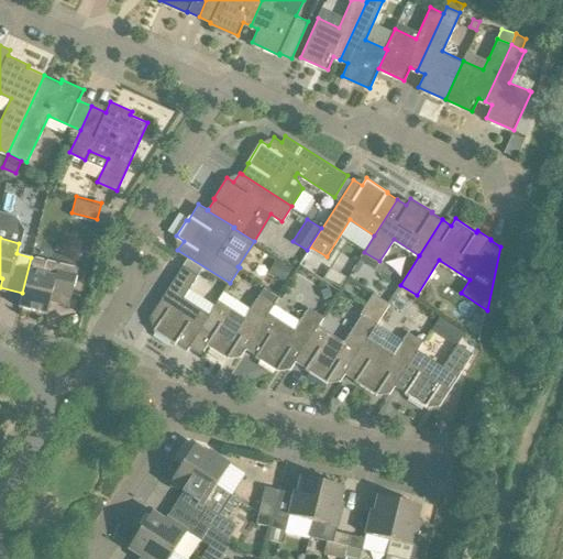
[(79,266),(32,254),(31,258),(22,293),(20,304),(47,310),(52,293),(72,297),(79,266)]
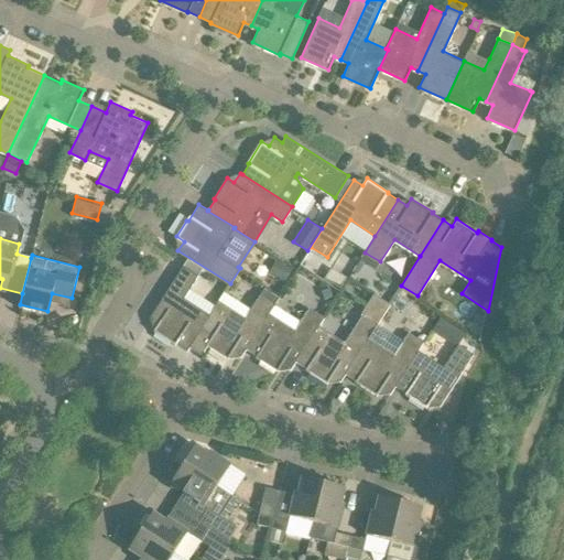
[(268,271),(284,280),(290,268),(273,259),(268,271)]
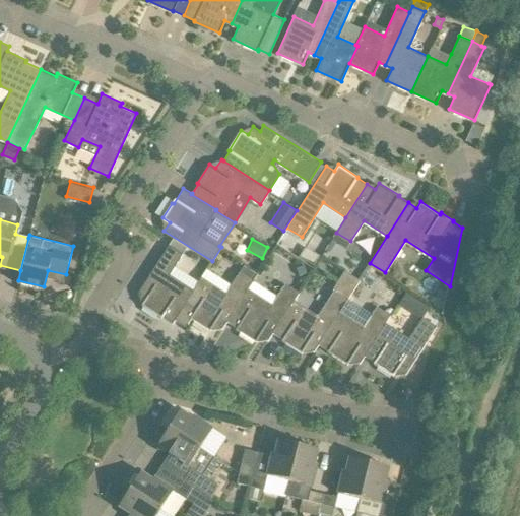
[(172,322),(174,318),(193,289),(167,274),(182,253),(169,244),(138,292),(146,297),(142,304),(161,316),(163,315),(172,322)]
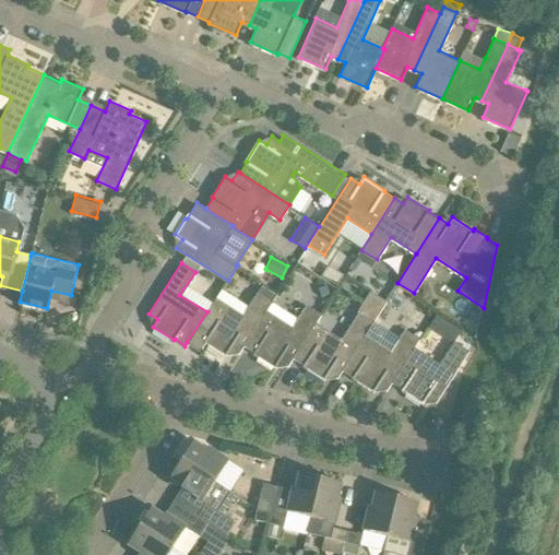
[(344,274),(329,264),(322,274),(337,284),(344,274)]
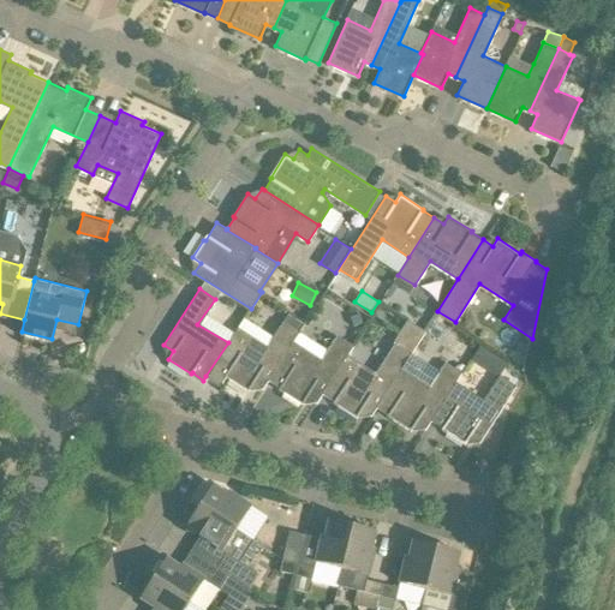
[(363,323),(359,311),(350,315),(353,326),(363,323)]
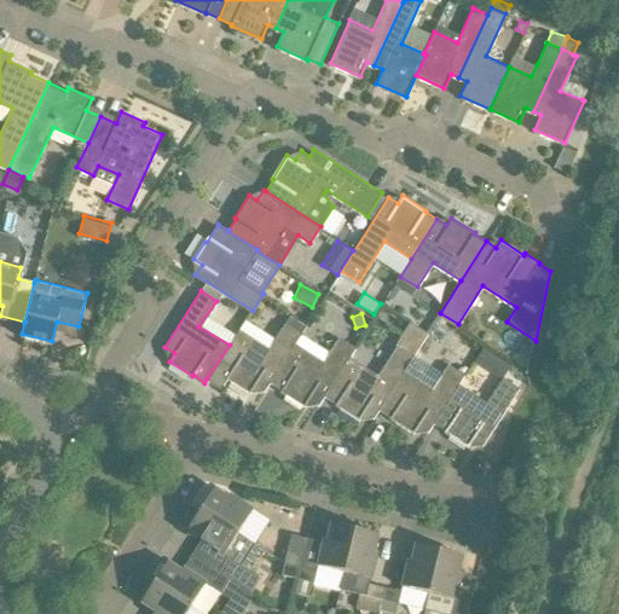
[(285,323),(300,331),(305,324),(290,316),(285,323)]
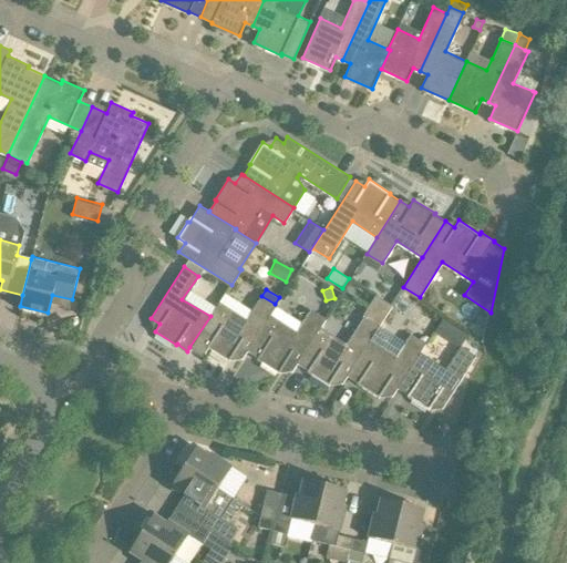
[(347,343),(321,326),(298,361),(309,368),(308,370),(329,384),(333,376),(343,382),(348,374),(370,340),(393,303),(378,293),(347,343)]
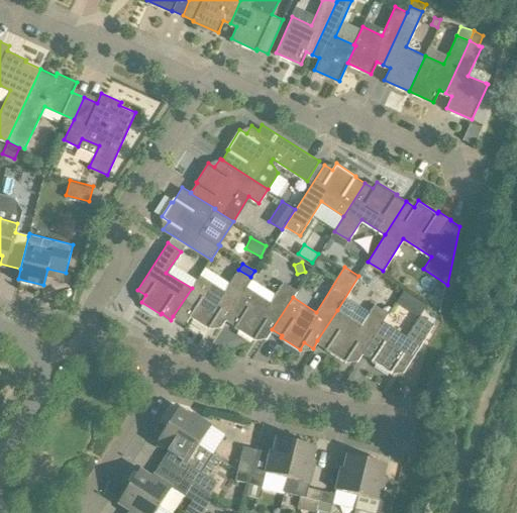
[(201,275),(192,288),(173,316),(184,323),(190,315),(209,327),(213,320),(221,326),(226,318),(251,278),(250,277),(238,270),(237,269),(229,282),(223,290),(201,275)]
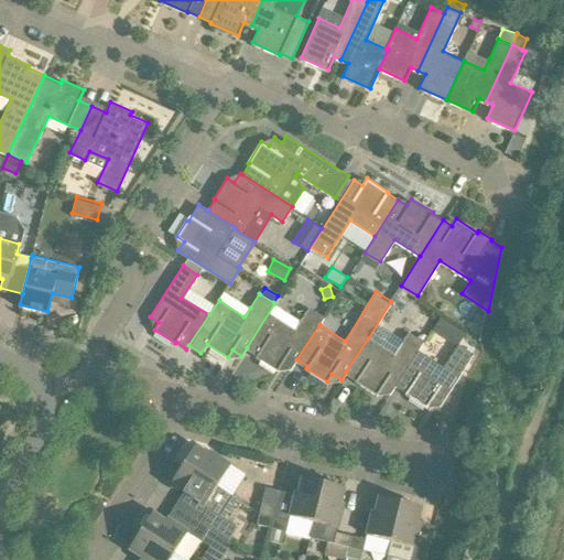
[(300,320),(274,303),(247,347),(257,354),(257,355),(278,369),(282,362),(291,367),(296,359),(320,324),(325,315),(310,305),(300,320)]
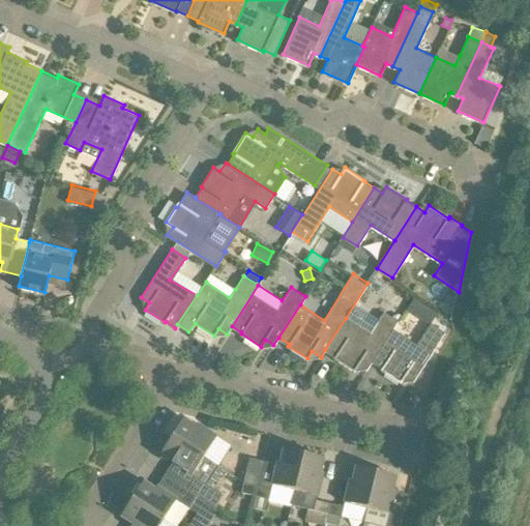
[(407,309),(418,316),(425,304),(414,297),(407,309)]
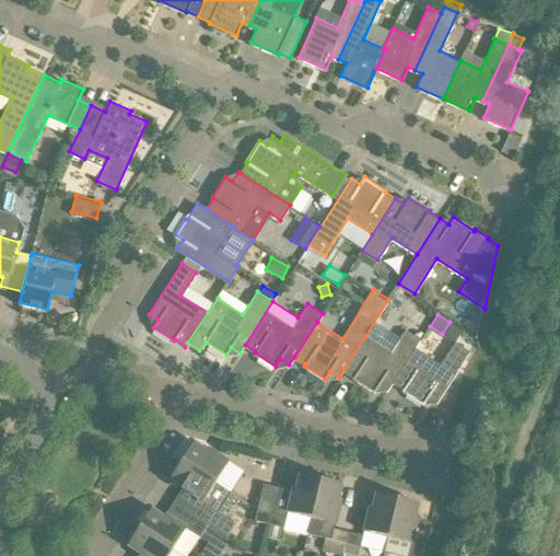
[(391,351),(365,336),(343,369),(354,375),(353,378),(375,391),(380,384),(388,390),(393,381),(416,346),(421,337),(406,327),(391,351)]
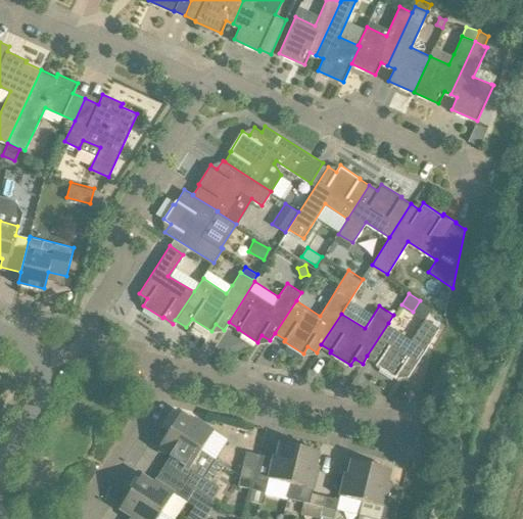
[(412,338),(388,323),(367,356),(377,362),(376,364),(396,376),(400,369),(409,375),(439,326),(425,317),(412,338)]
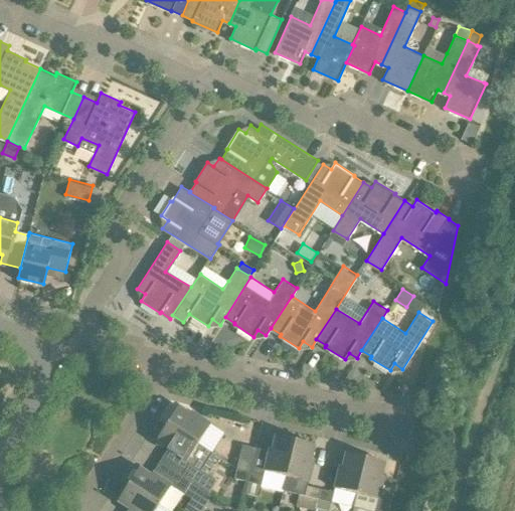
[(168,421),(198,442),(211,422),(191,409),(190,412),(178,404),(168,421)]
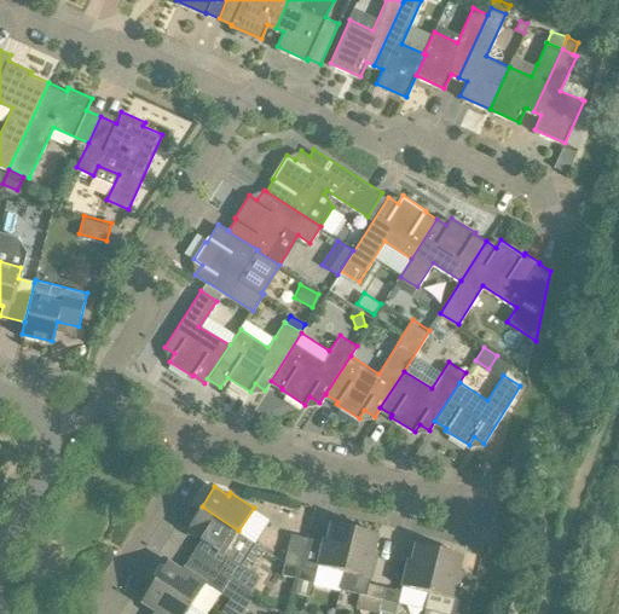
[(201,539),(206,542),(227,556),(219,571),(230,578),(250,591),(260,577),(235,560),(249,537),(238,531),(202,507),(189,527),(202,536),(201,539)]
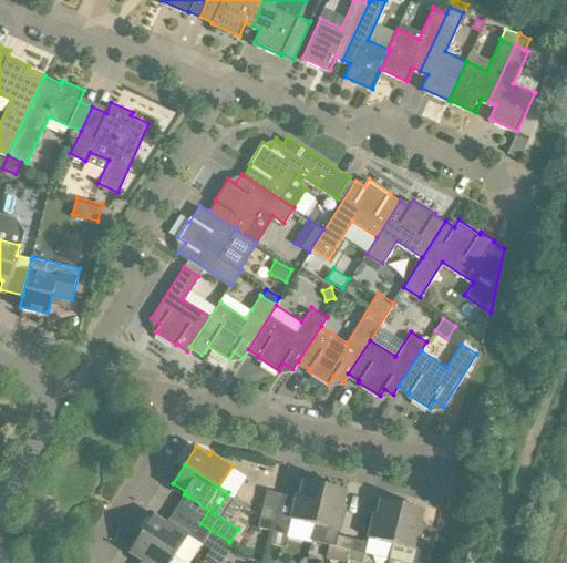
[(297,492),(291,517),(297,518),(316,522),(325,483),(303,478),(300,493),(297,492)]
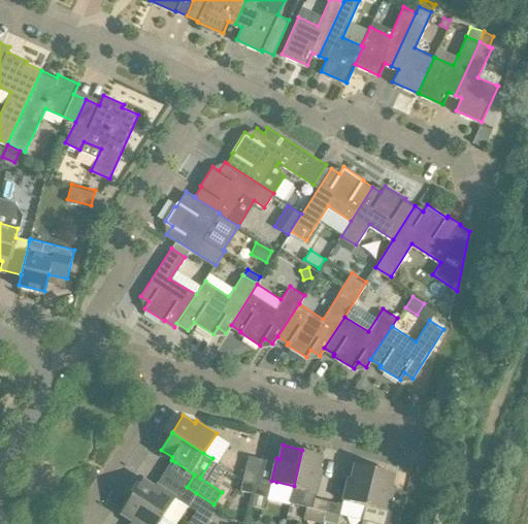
[(329,499),(316,496),(322,469),(320,468),(323,455),(302,450),(294,486),(290,500),(310,505),(327,510),(329,499)]
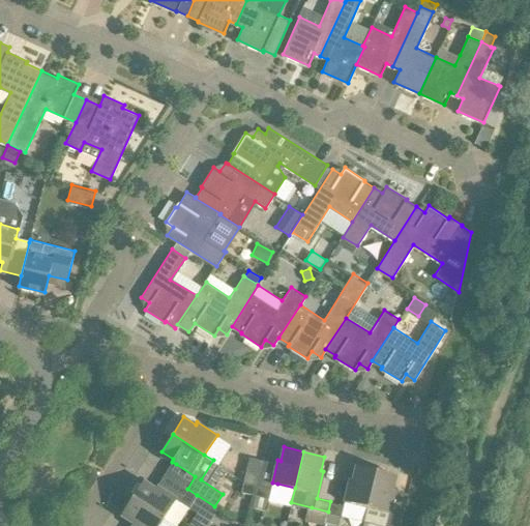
[(344,500),(366,506),(376,469),(356,464),(353,478),(350,477),(344,500)]
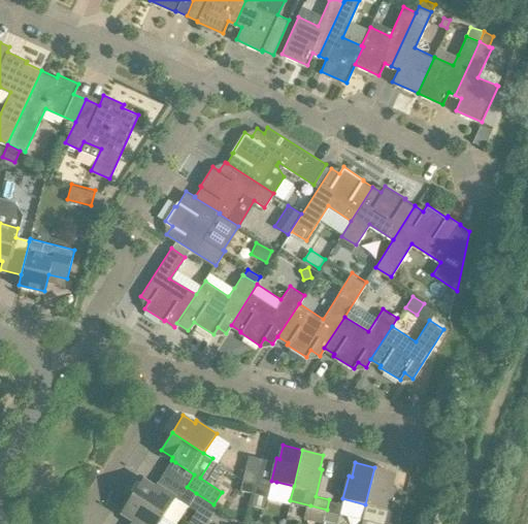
[(392,498),(394,487),(391,486),(395,472),(374,467),(365,504),(389,510),(386,523),(390,523),(399,523),(404,501),(392,498)]
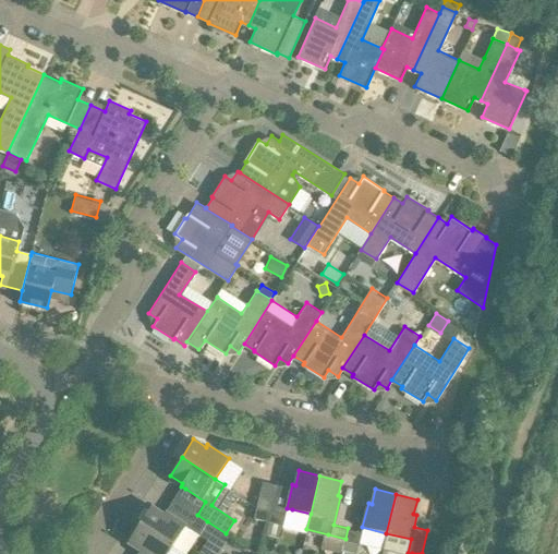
[(172,544),(186,524),(166,510),(164,513),(150,505),(140,524),(172,544)]
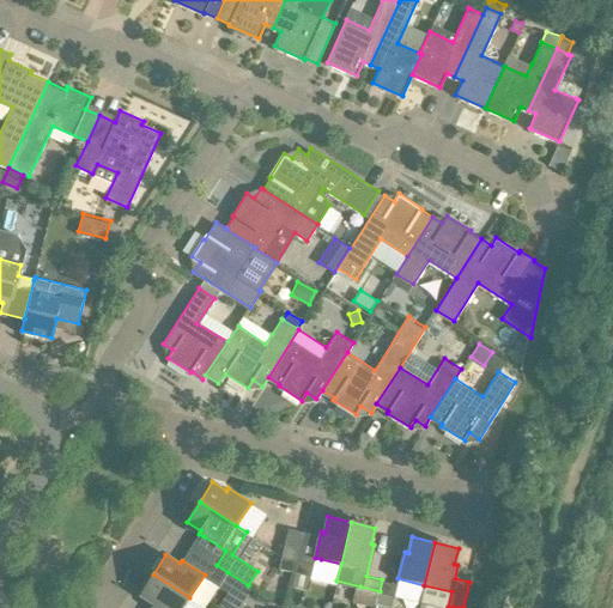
[(281,554),(279,567),(295,571),(298,559),(281,554)]
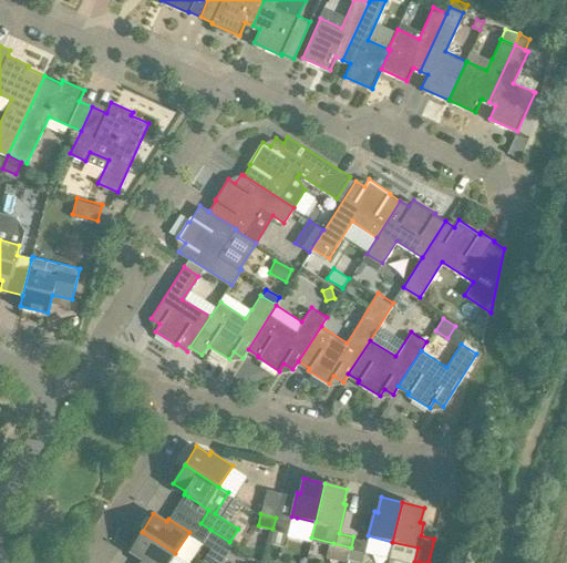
[(276,518),(272,529),(287,532),(290,521),(276,518)]
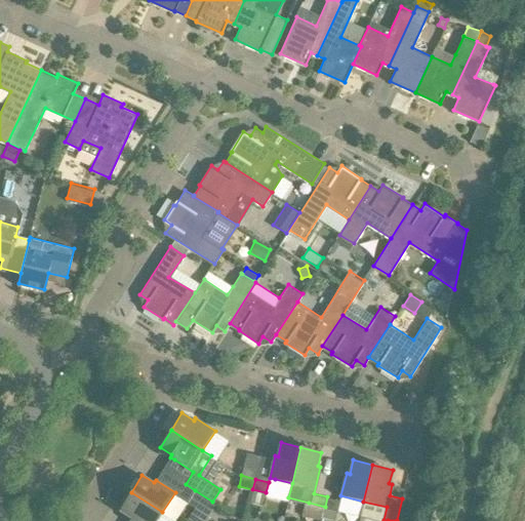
[(195,490),(186,484),(178,495),(188,502),(195,490)]
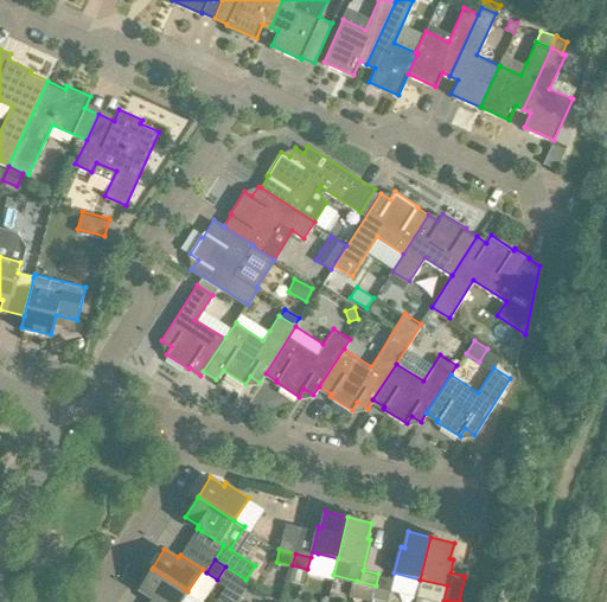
[(180,601),(187,591),(152,569),(139,588),(153,597),(151,600),(153,601),(180,601)]
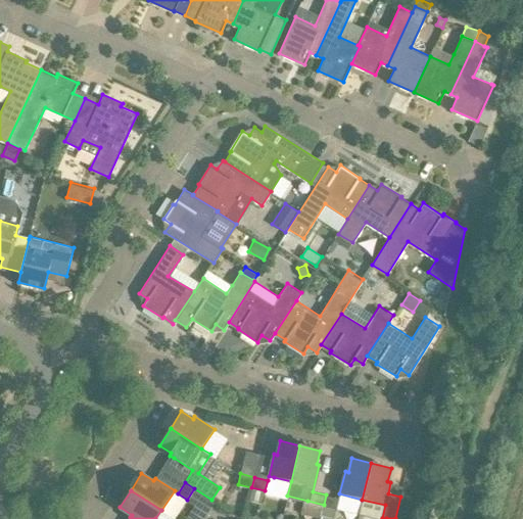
[(339,498),(326,494),(324,505),(337,508),(339,498)]
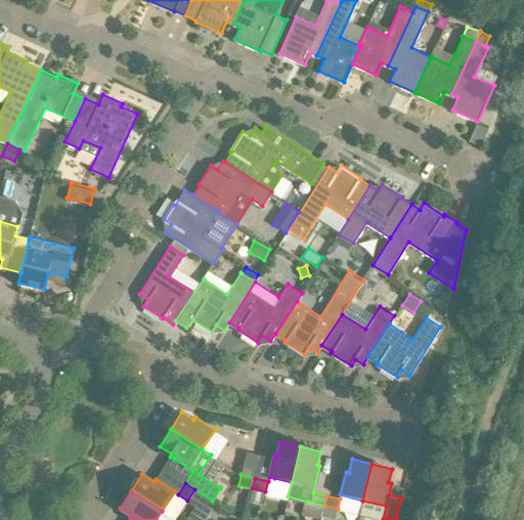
[(336,517),(338,510),(338,509),(323,506),(321,514),(336,517)]
